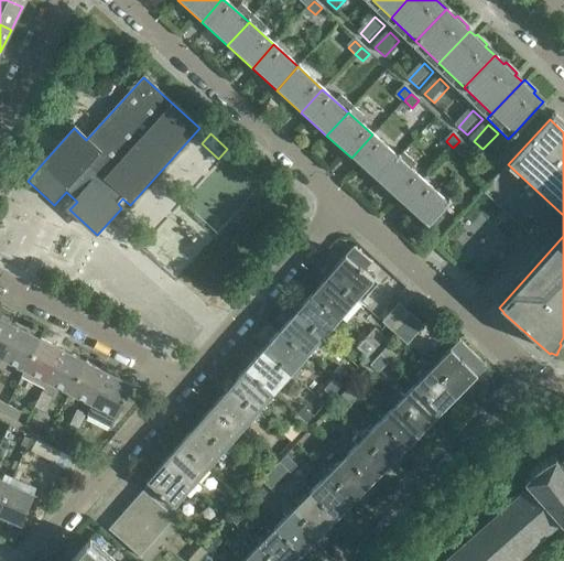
[(372,135),(351,158),(377,181),(398,158),(372,135)]
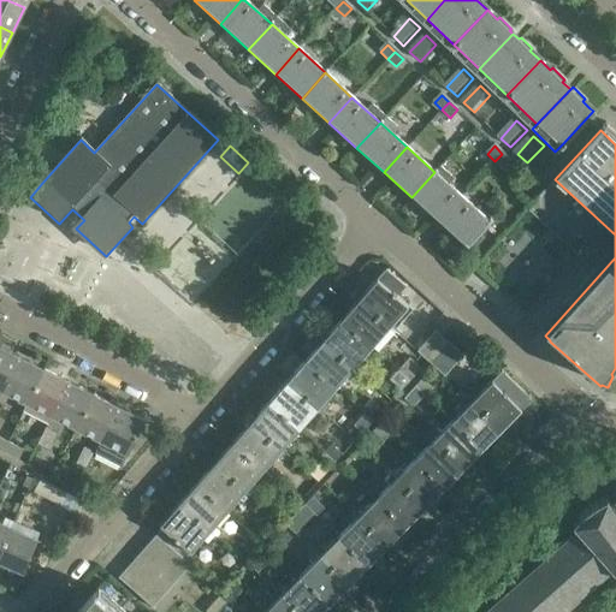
[(510,161),(502,154),(495,161),(503,168),(510,161)]
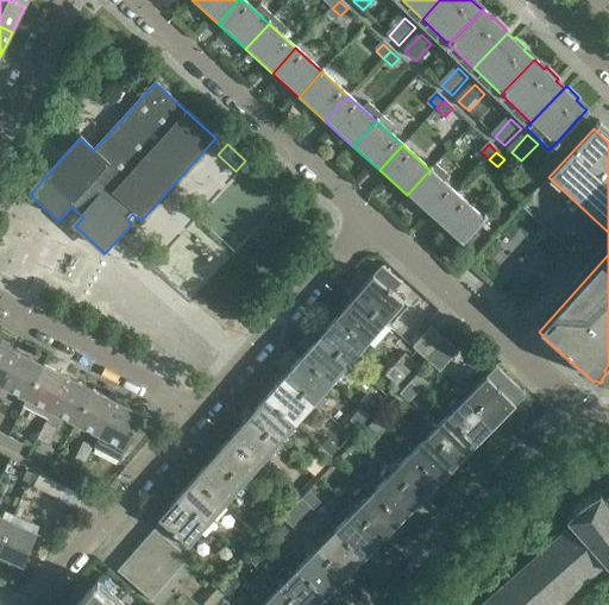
[(429,170),(407,195),(433,220),(457,195),(429,170)]
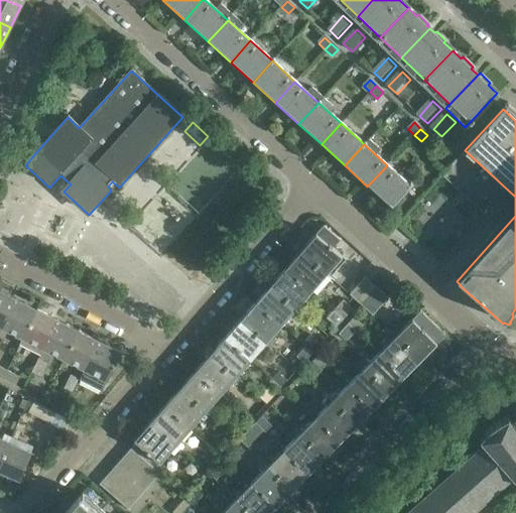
[(387,165),(367,186),(390,207),(390,209),(406,189),(407,190),(411,185),(409,184),(408,185),(387,165)]
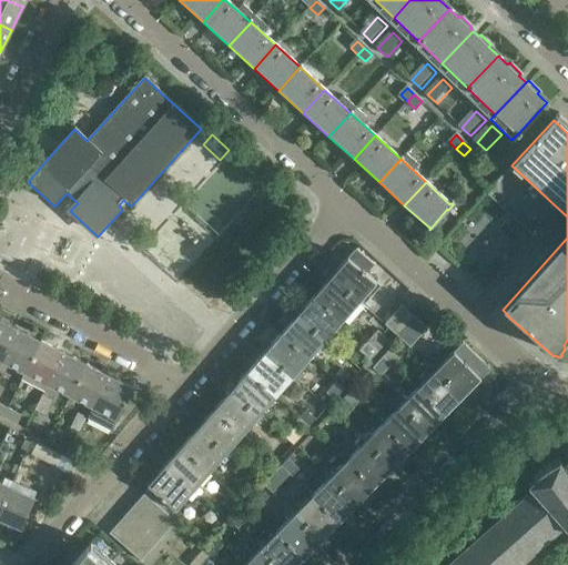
[(347,260),(331,279),(359,303),(376,284),(347,260)]
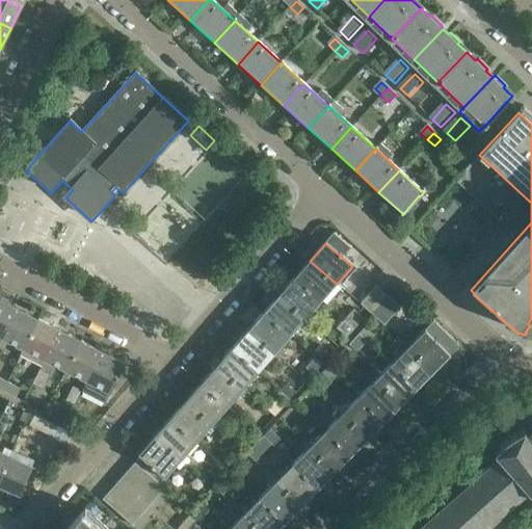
[(310,261),(294,279),(321,301),(337,284),(310,261)]
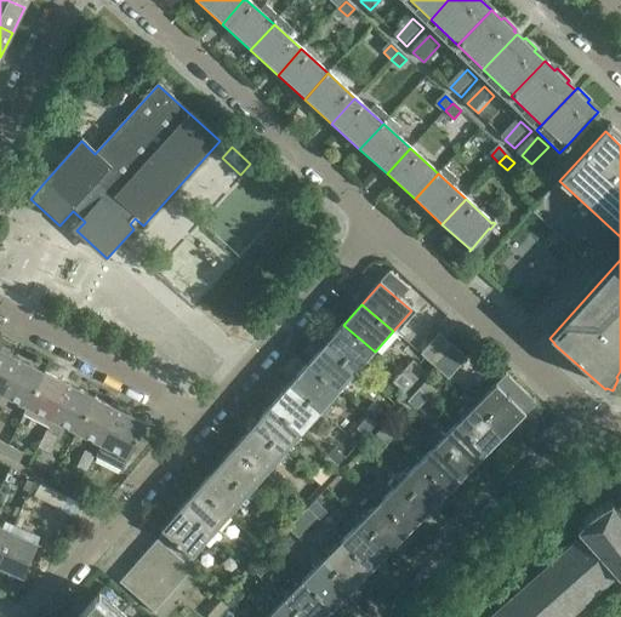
[(343,325),(325,346),(355,372),(375,352),(343,325)]
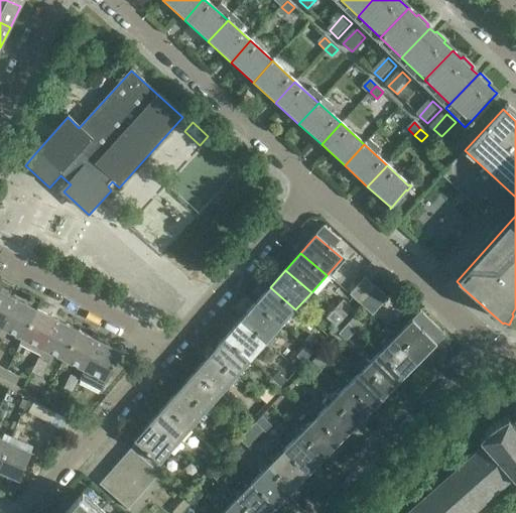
[(365,278),(349,296),(361,306),(377,289),(365,278)]
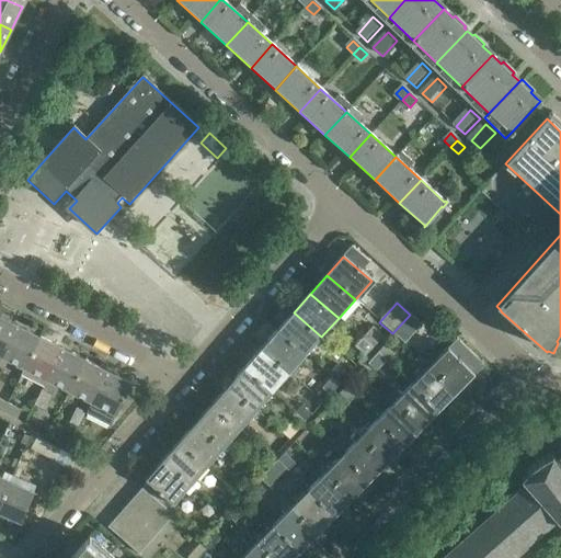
[(294,312),(277,331),(306,355),(321,337),(294,312)]
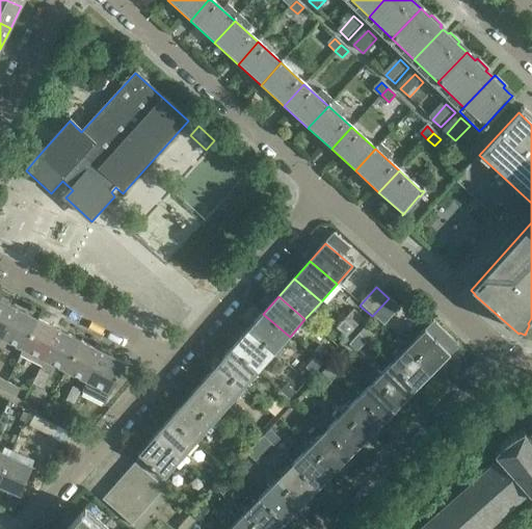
[(389,298),(372,316),(383,326),(400,309),(389,298)]
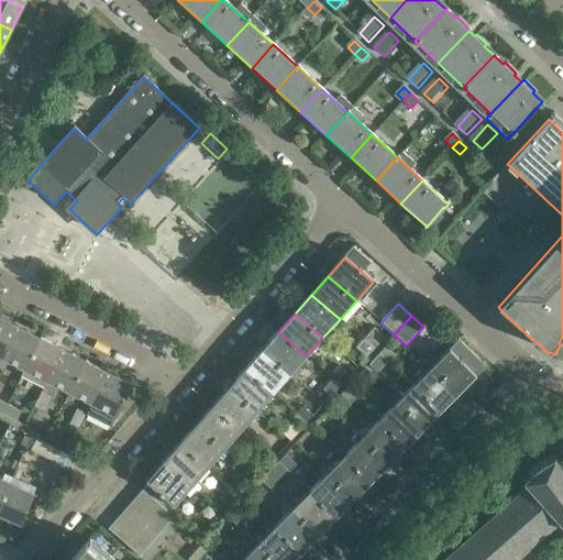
[(0,364),(2,360),(19,328),(0,318),(0,364)]
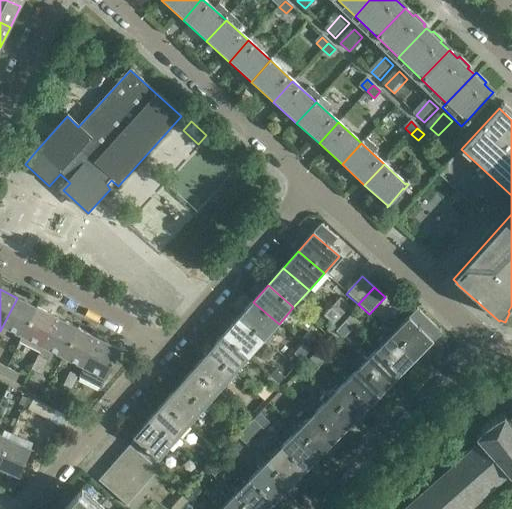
[(17,298),(2,327),(23,338),(38,309),(17,298)]
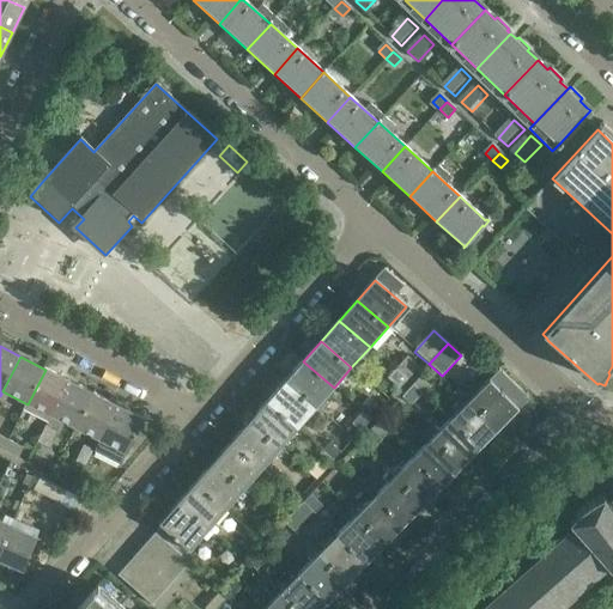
[(303,361),(285,382),(315,408),(334,388),(303,361)]
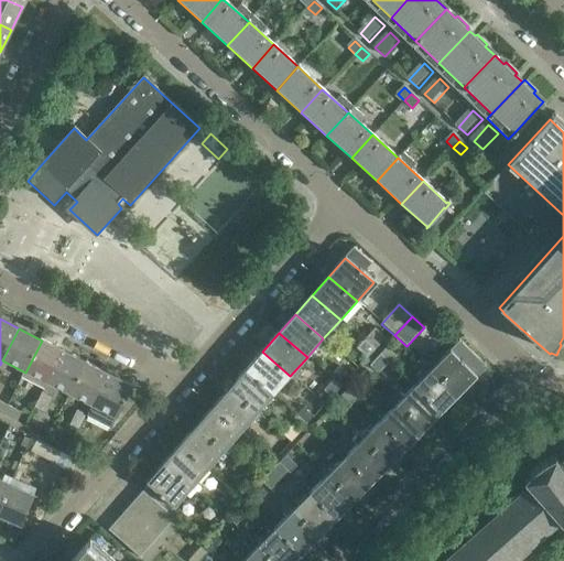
[(387,343),(376,334),(367,344),(377,354),(387,343)]
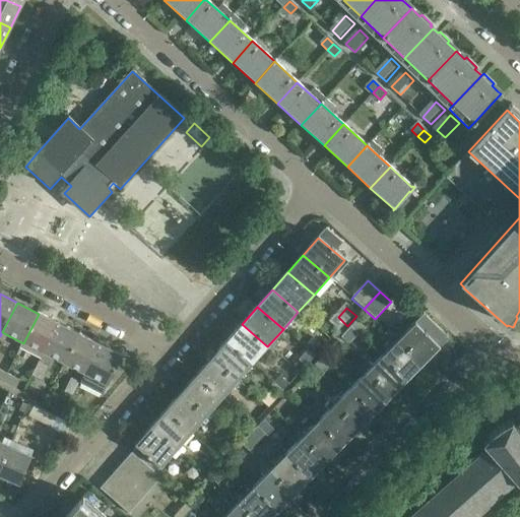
[(23,343),(18,352),(39,363),(44,353),(59,324),(39,314),(23,343)]
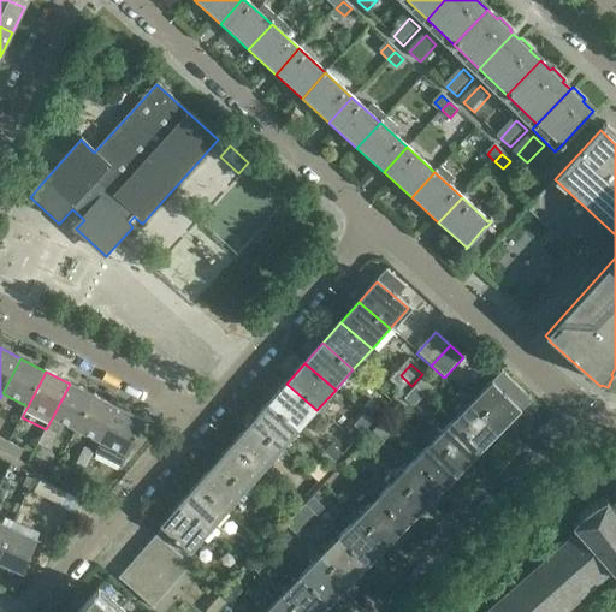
[(400,375),(390,386),(401,397),(402,396),(412,386),(400,375)]
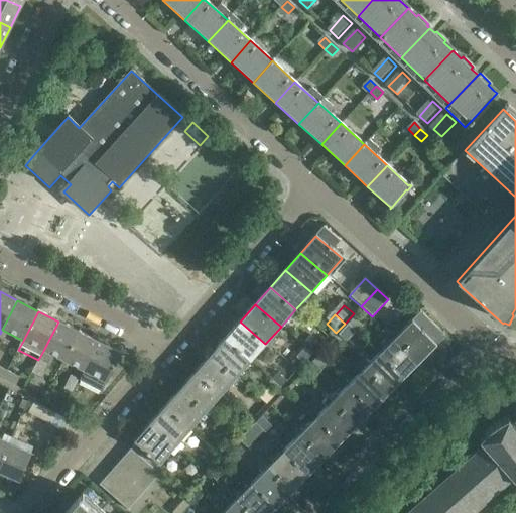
[(345,324),(354,332),(360,326),(351,317),(345,324)]
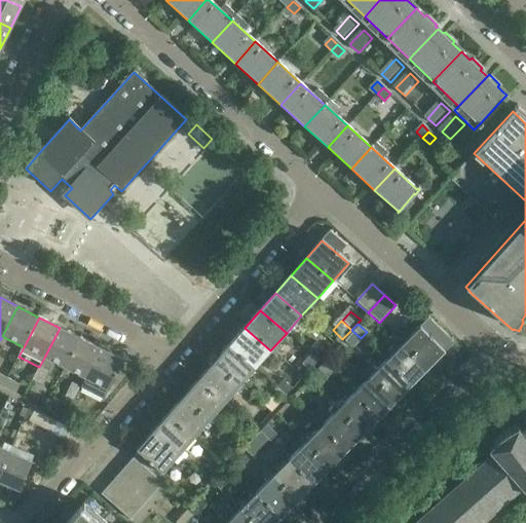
[(416,331),(403,344),(427,369),(445,352),(419,327),(416,331)]
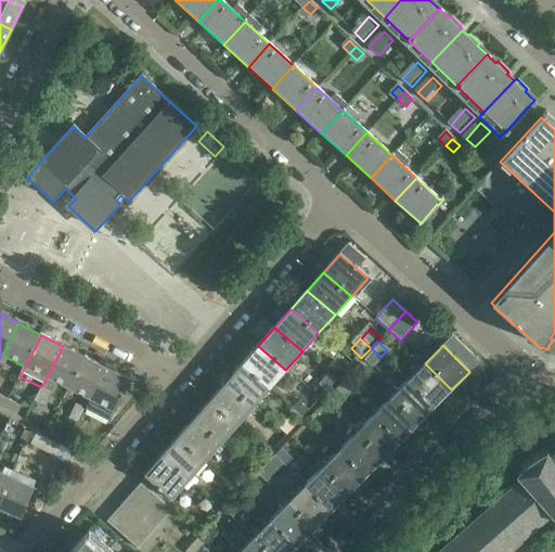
[(63,346),(47,377),(68,388),(85,357),(63,346)]
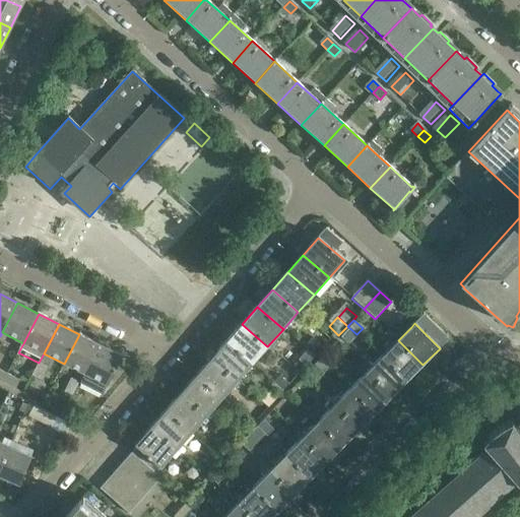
[(242,324),(226,341),(252,364),(267,346),(242,324)]
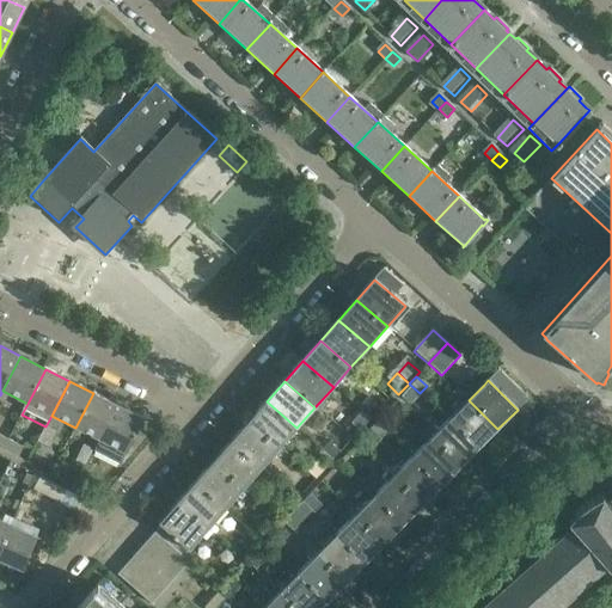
[(407,400),(416,390),(409,384),(399,393),(407,400)]
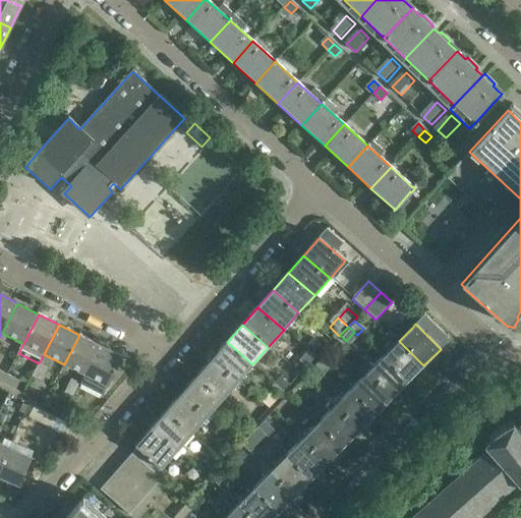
[(79,335),(64,364),(85,376),(101,345),(79,335)]
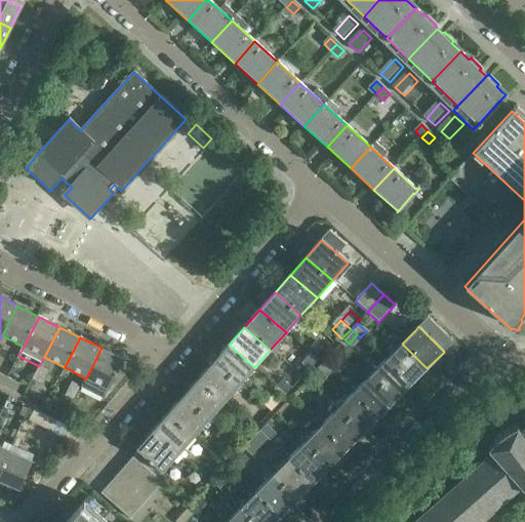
[(402,344),(387,360),(411,385),(427,368),(402,344)]
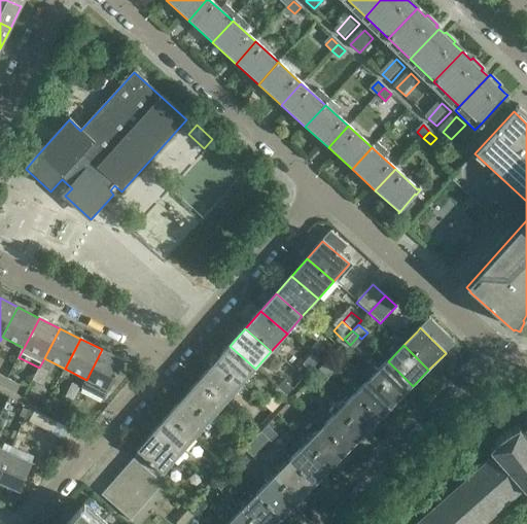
[(230,346),(214,363),(240,386),(255,369),(230,346)]
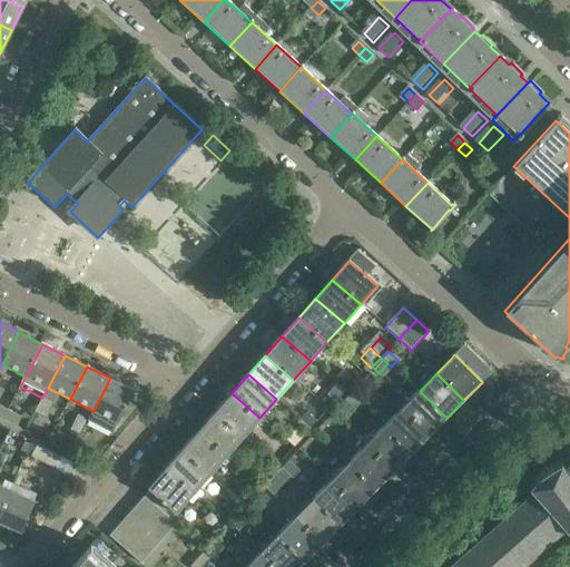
[(110,378),(94,411),(112,421),(114,419),(117,421),(134,390),(110,378)]
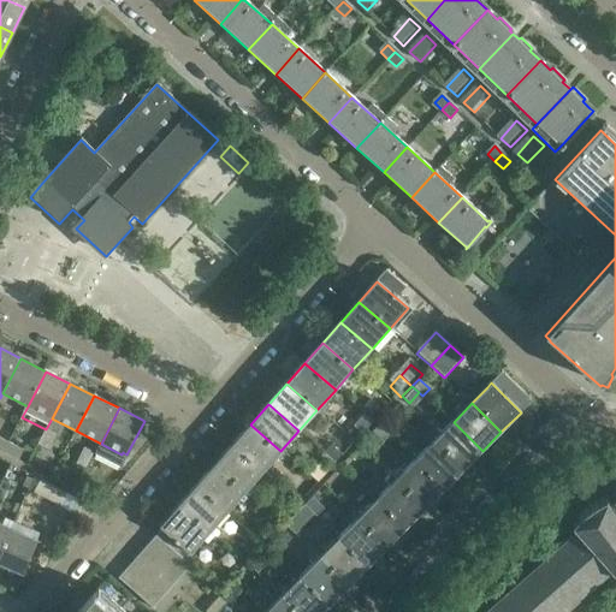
[(368,433),(374,426),(368,419),(357,429),(365,435),(368,433)]
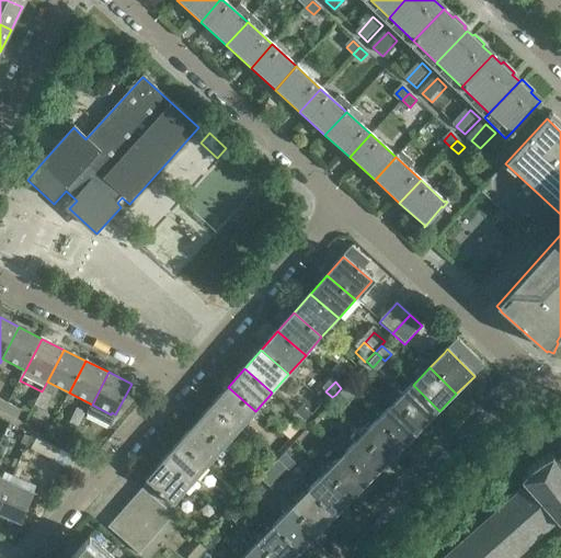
[(413,385),(395,402),(422,429),(439,411),(413,385)]
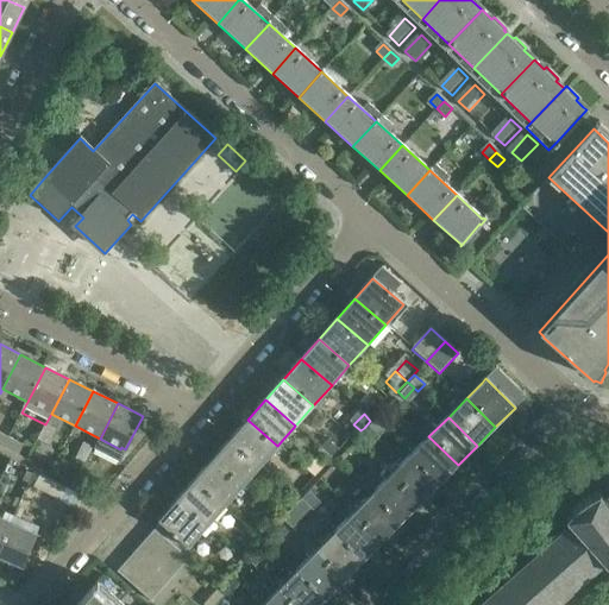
[(248,420),(230,440),(259,466),(277,446),(248,420)]
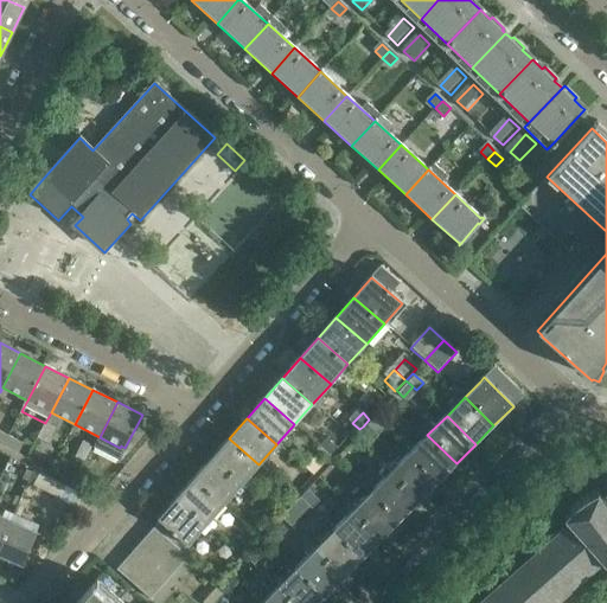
[(363,427),(374,435),(379,429),(369,419),(363,427)]
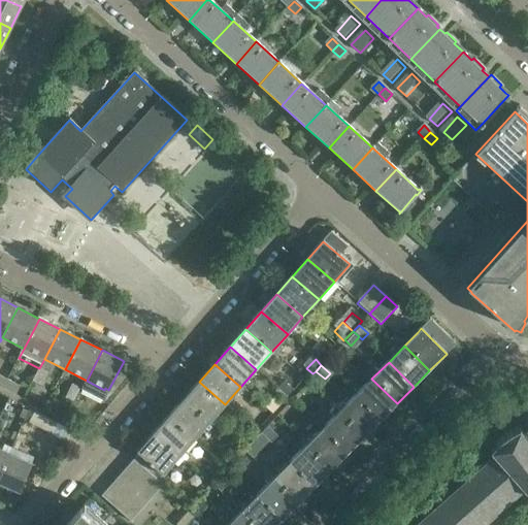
[(50,373),(39,368),(32,382),(42,387),(50,373)]
